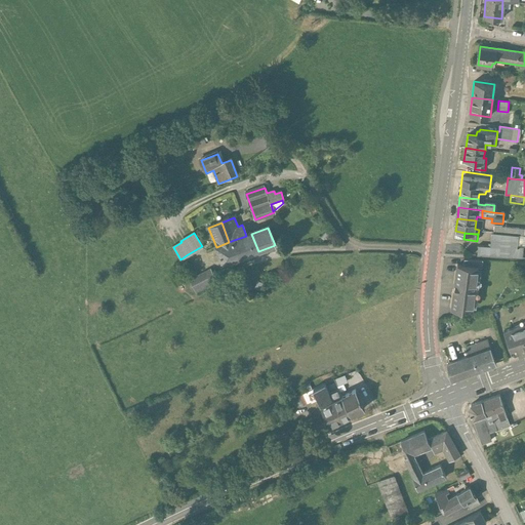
[(491,247),(479,246),(478,255),(522,259),(523,258),(523,247),(516,246),(517,235),(494,233),(492,233),(491,247)]
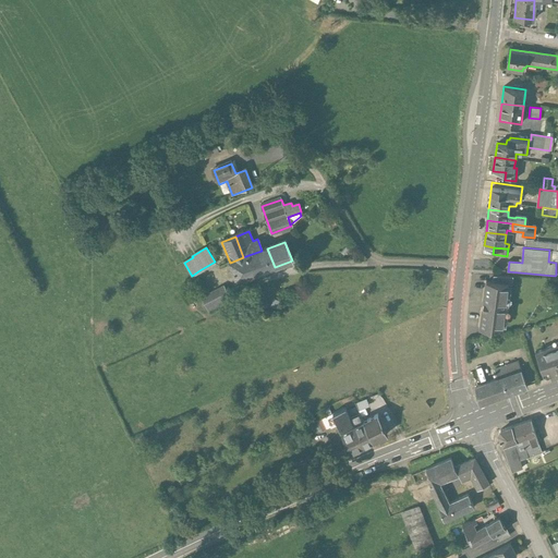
[(262,251),(249,255),(255,275),(275,267),(267,249),(262,251)]
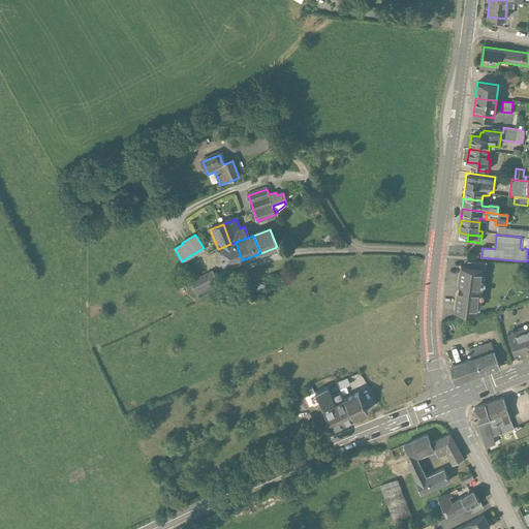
[(521,236),(521,237),(520,248),(527,249),(528,249),(528,236),(528,237),(521,236)]
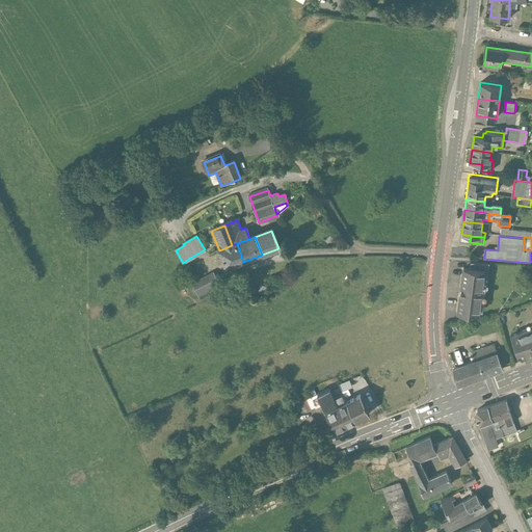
[(232,245),(219,250),(225,268),(243,262),(237,243),(232,245)]
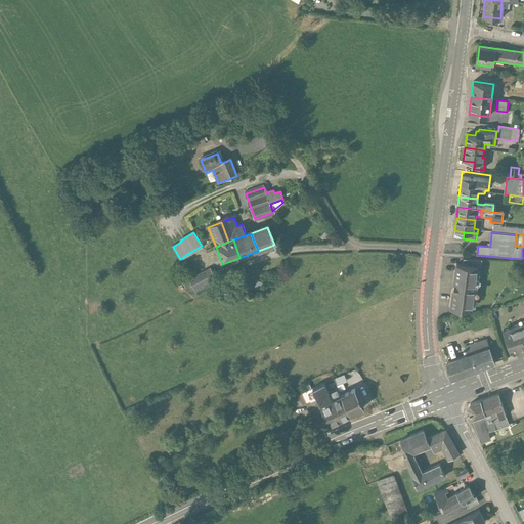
[(464,259),(463,265),(478,267),(480,267),(481,259),(464,259)]
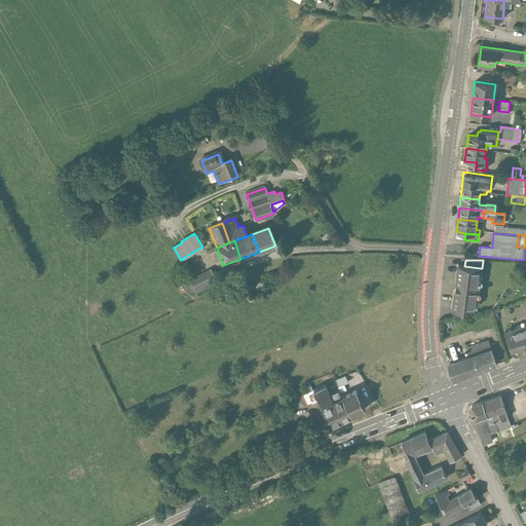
[(462,312),(463,306),(476,308),(480,268),(464,266),(458,266),(452,311),(462,312)]
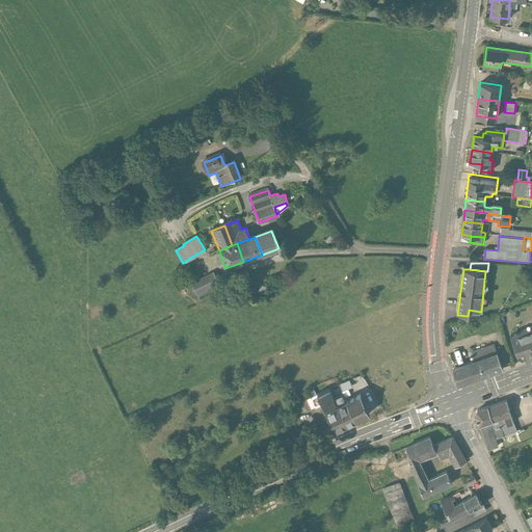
[(205,277),(191,284),(198,297),(220,286),(213,272),(205,277)]
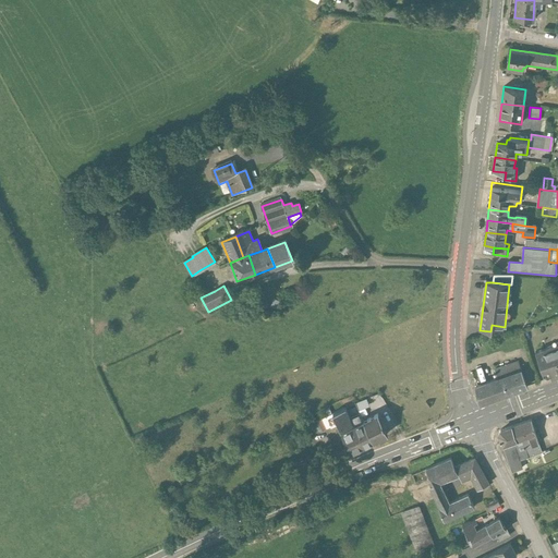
[(557,374),(557,354),(555,344),(536,351),(544,373),(548,371),(550,377),(557,374)]
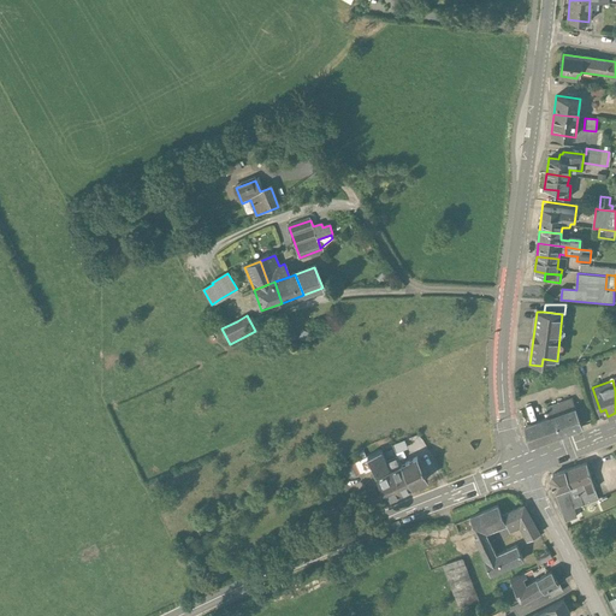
[(549,415),(523,425),(528,445),(582,426),(572,397),(546,407),(549,415)]
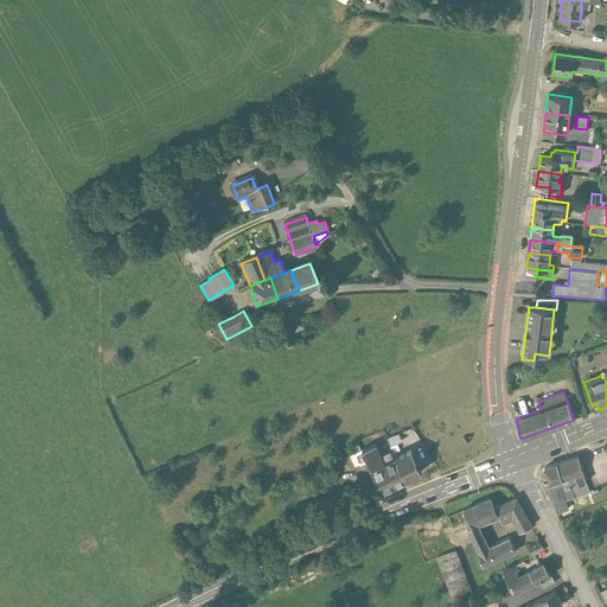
[(352,445),(356,453),(363,449),(359,442),(352,445)]
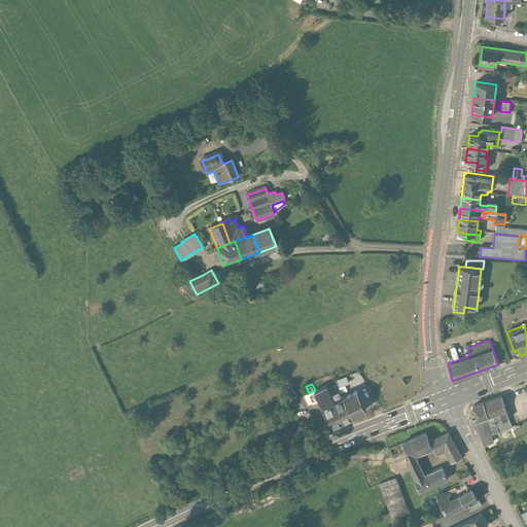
[(331,425),(343,420),(334,401),(326,385),(315,390),(319,399),(331,425)]
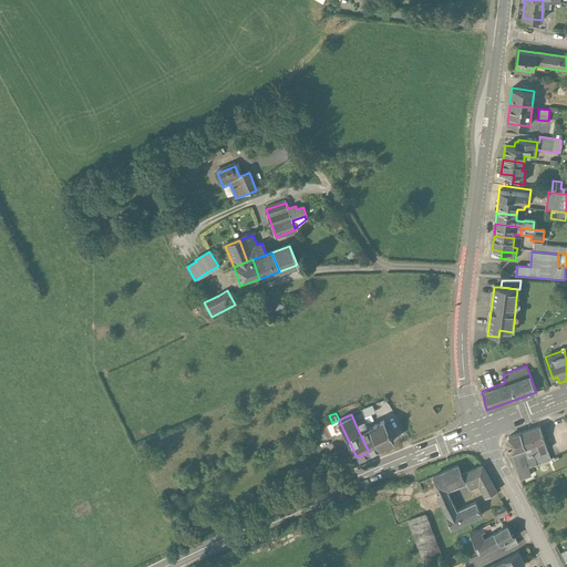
[(326,437),(343,430),(339,420),(332,423),(321,429),(326,437)]
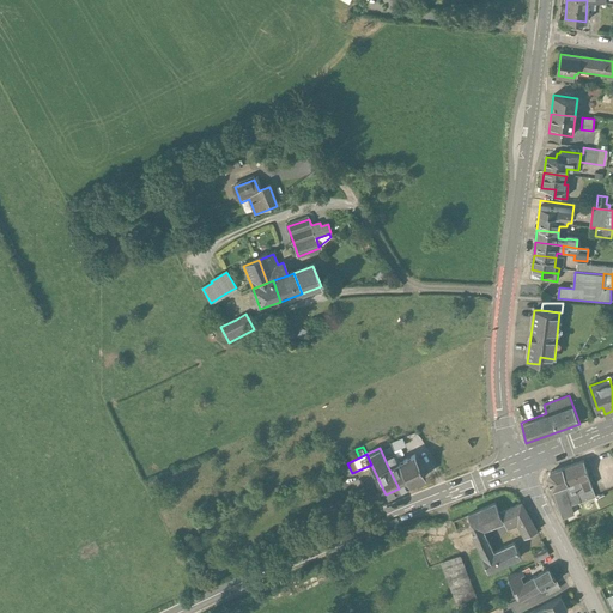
[(414,454),(399,461),(404,472),(406,471),(411,483),(425,477),(414,454)]
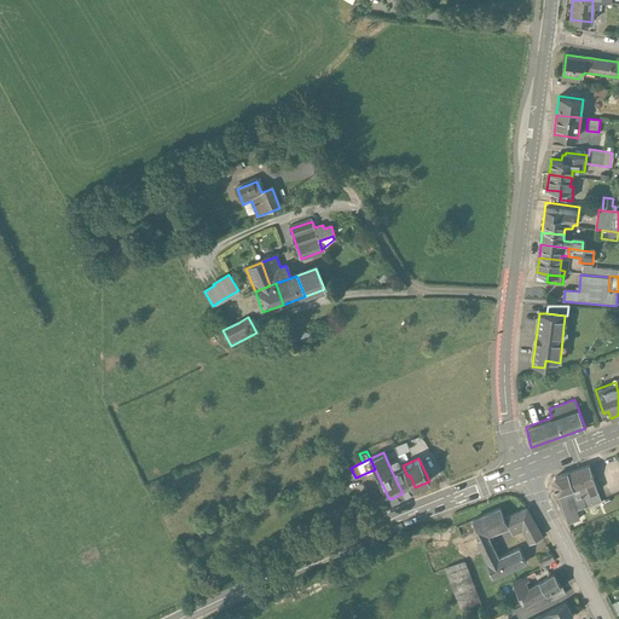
[(403,493),(415,487),(410,475),(408,476),(403,466),(392,472),(403,493)]
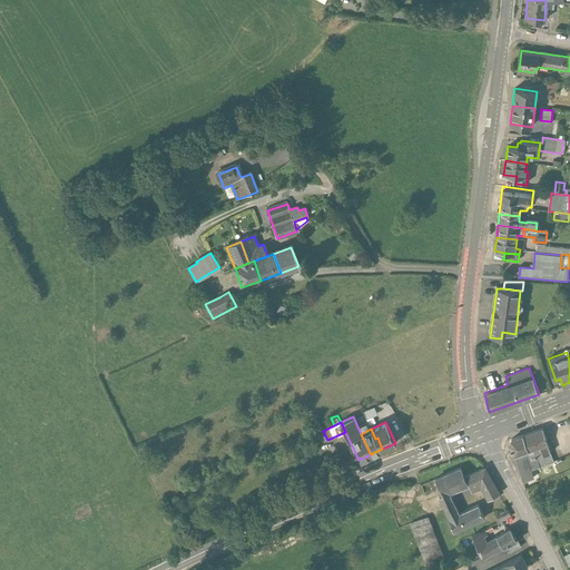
[(542,429),(509,440),(522,481),(532,477),(530,469),(539,465),(536,455),(550,451),(542,429)]
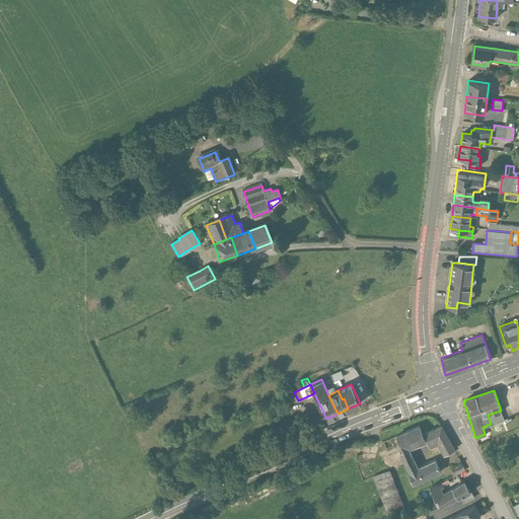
[(488,415),(491,424),(504,420),(501,411),(488,415)]
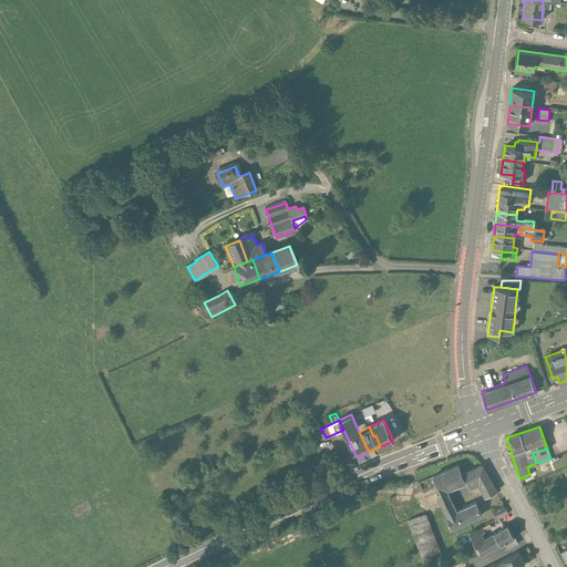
[(482,463),(462,474),(466,482),(470,488),(478,483),(485,496),(496,491),(482,463)]
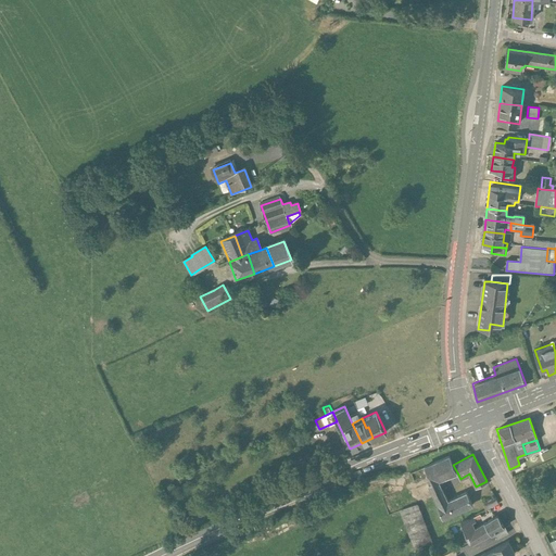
[(428,483),(436,498),(444,494),(438,480),(457,472),(453,465),(449,457),(424,467),(431,482),(428,483)]
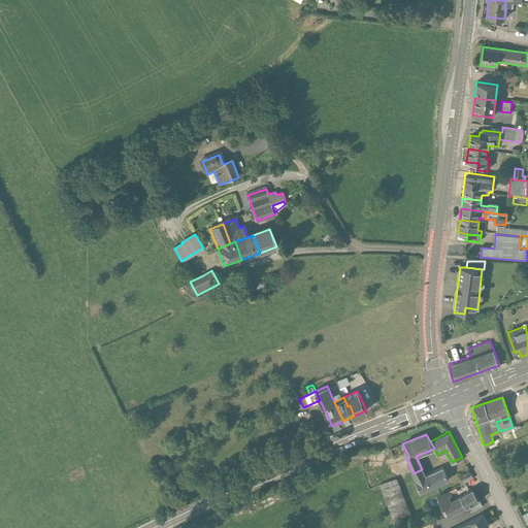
[(425,475),(422,469),(414,473),(416,479),(415,479),(421,492),(448,479),(441,467),(425,475)]
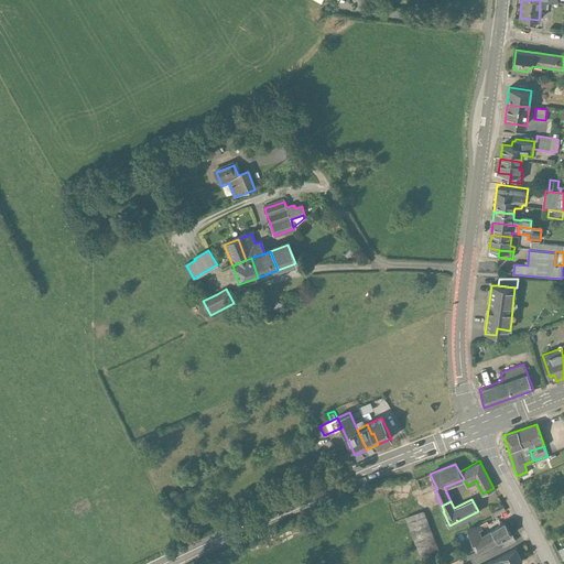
[(437,548),(423,511),(405,519),(421,554),(437,548)]
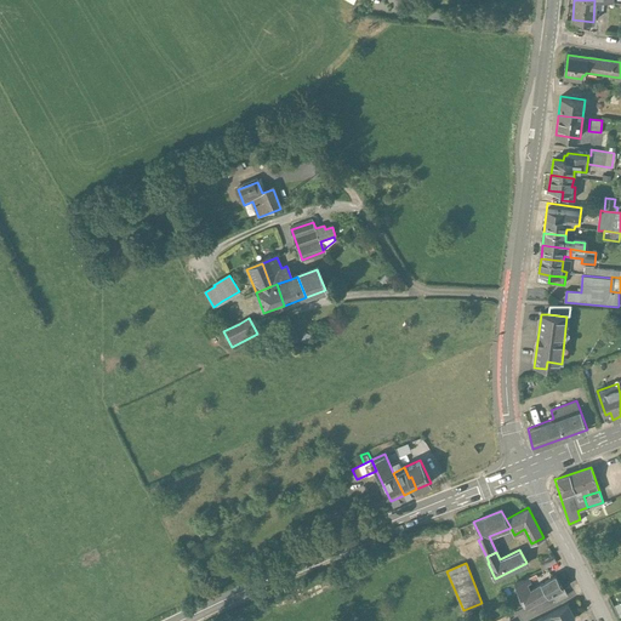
[(523,597),(528,607),(551,594),(562,587),(554,576),(530,591),(528,584),(531,582),(529,576),(516,582),(520,598),(523,597)]
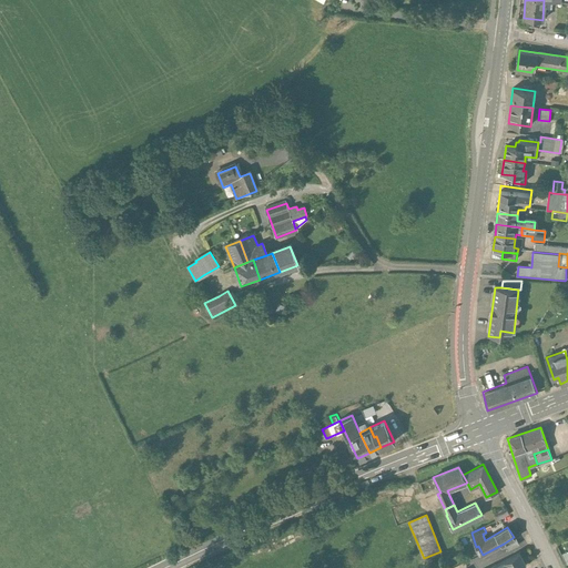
[(518,545),(514,537),(504,544),(507,550),(518,545)]
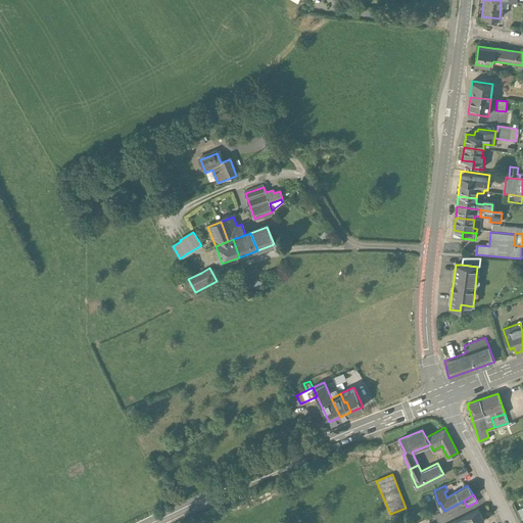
[(478,509),(455,521),(456,522),(478,522),(484,520),(478,509)]
